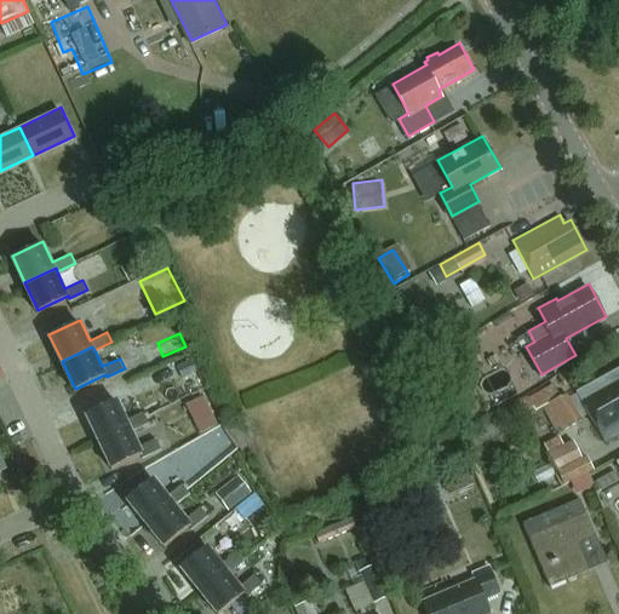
[(194,348),(170,359),(178,378),(202,368),(194,348)]
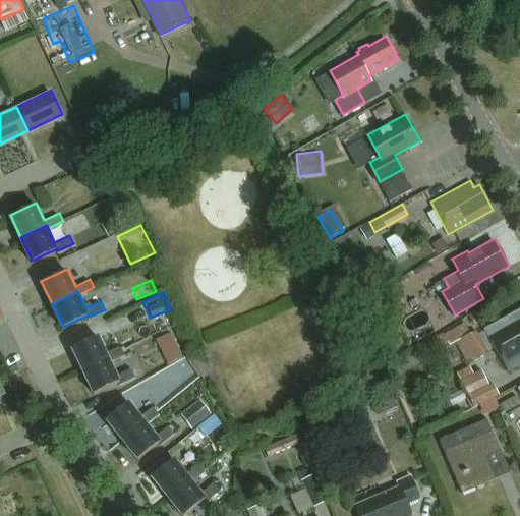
[(519,308),(485,329),(492,340),(493,340),(509,369),(519,362),(519,308)]
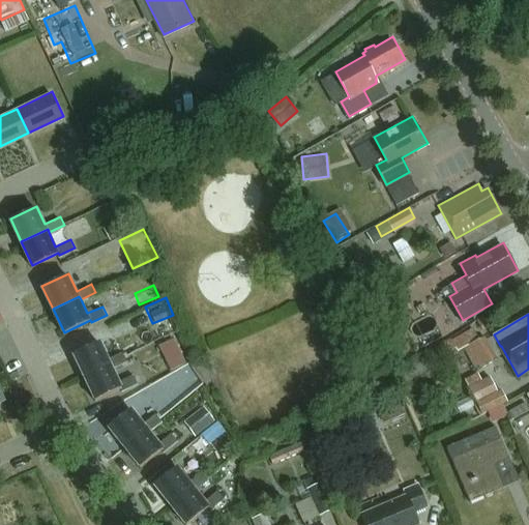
[(459,349),(467,345),(479,338),(473,326),(452,338),(451,337),(432,347),(436,354),(456,344),(459,349)]
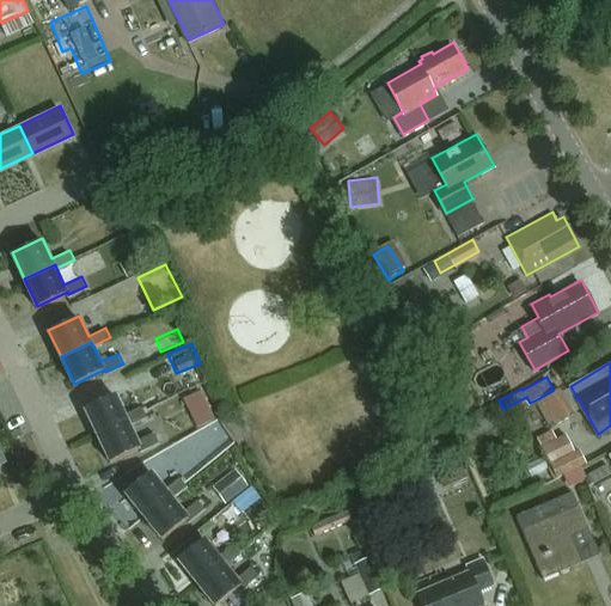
[(187,393),(202,427),(175,439),(183,458),(230,436),(206,385),(187,393)]
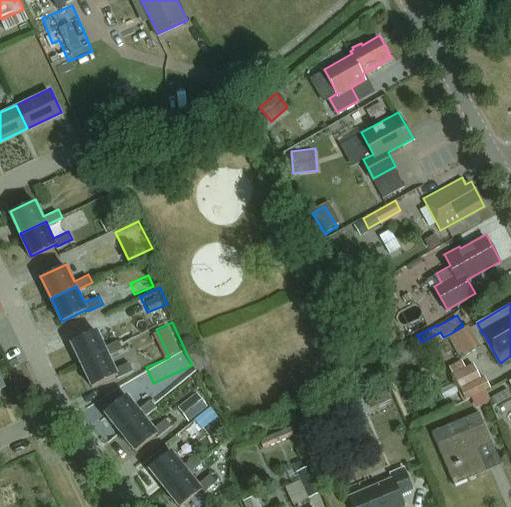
[(463,326),(451,333),(462,354),(481,344),(469,323),(463,326)]
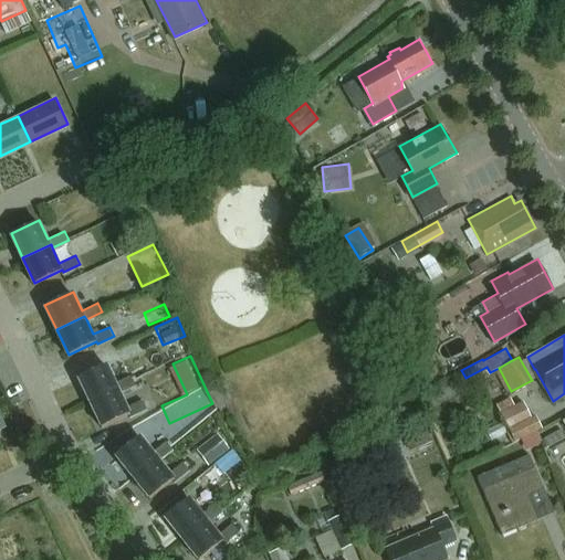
[(106,363),(79,377),(91,401),(118,388),(119,391),(136,383),(132,374),(115,382),(106,363)]
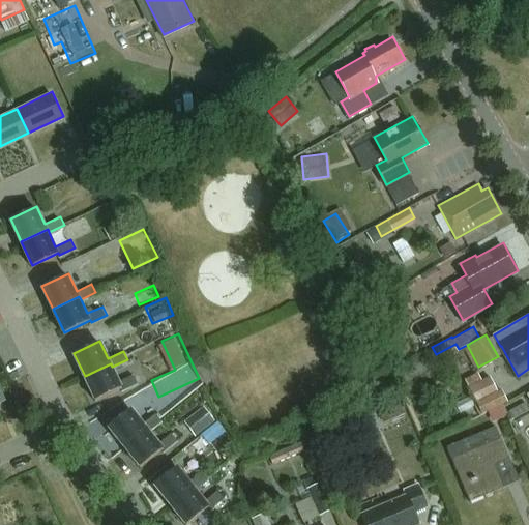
[(111,363),(85,376),(95,399),(121,387),(122,389),(138,382),(134,373),(119,380),(112,367),(111,363)]
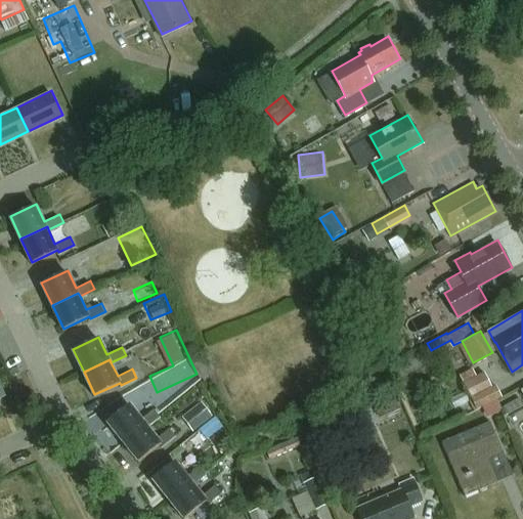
[(496,397),(482,404),(487,416),(502,408),(496,397)]
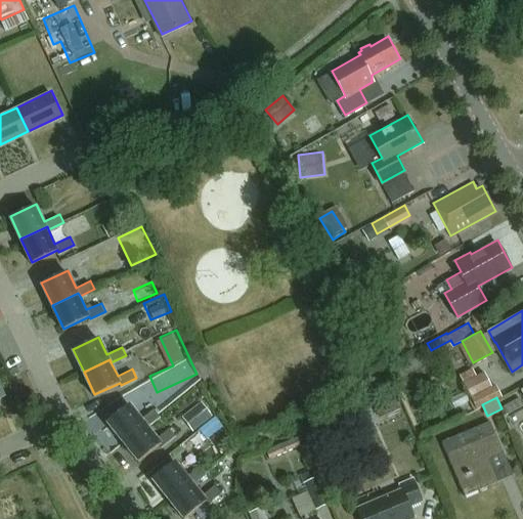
[(203,400),(183,416),(193,430),(213,415),(203,400)]
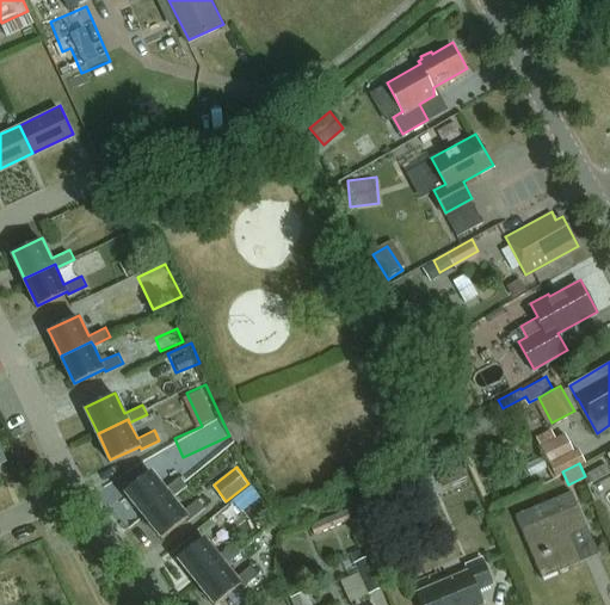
[(152,470),(125,491),(143,513),(170,493),(172,495),(188,483),(180,475),(165,487),(152,470)]
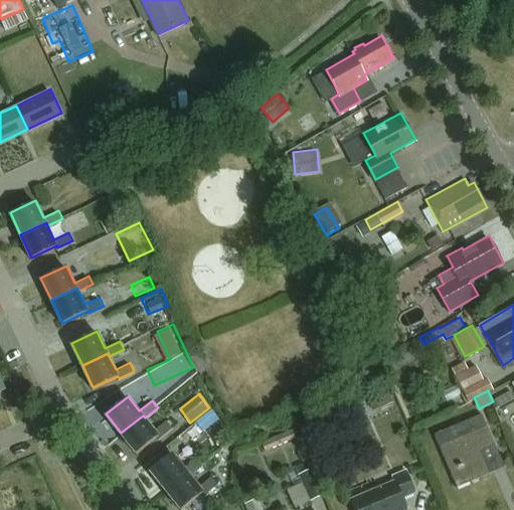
[(472,432),(440,446),(457,486),(490,472),(481,450),(495,443),(483,412),(467,419),(472,432)]
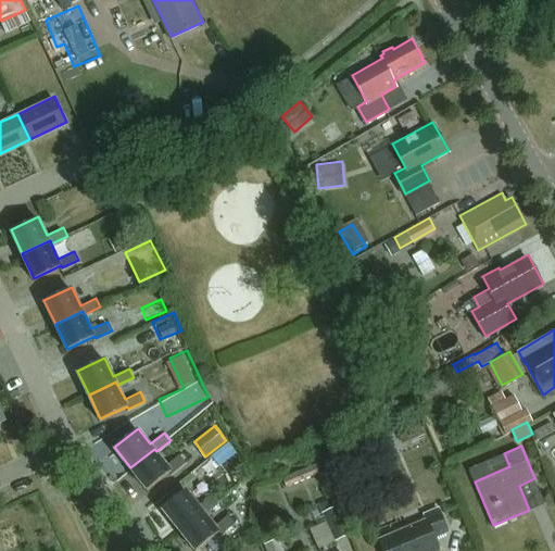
[(166,464),(161,456),(156,451),(154,449),(130,467),(147,489),(171,471),(173,473),(187,461),(180,453),(166,464)]
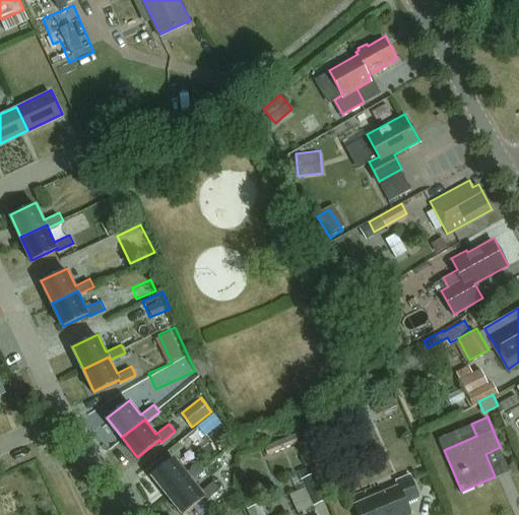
[(294,431),(263,444),(267,454),(299,441),(294,431)]
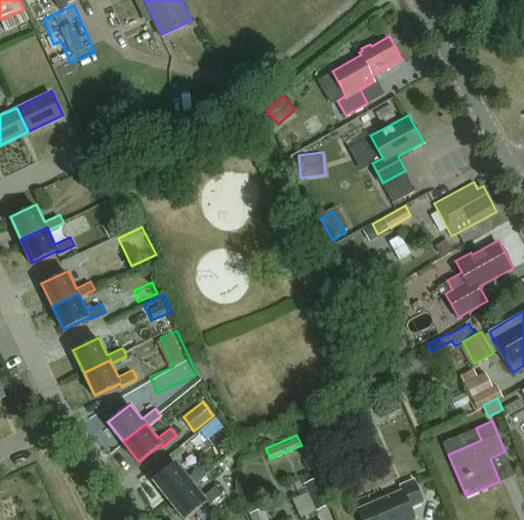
[(175,462),(153,479),(169,498),(191,481),(193,484),(206,473),(200,466),(188,476),(175,462)]
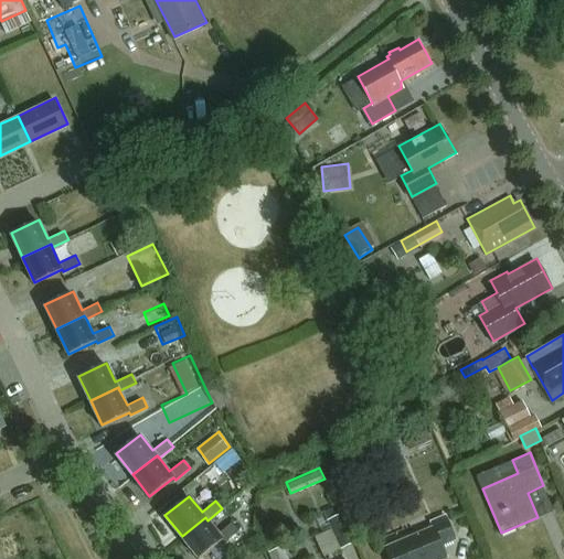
[(355,540),(339,503),(315,514),(322,530),(315,534),(323,555),(355,540)]
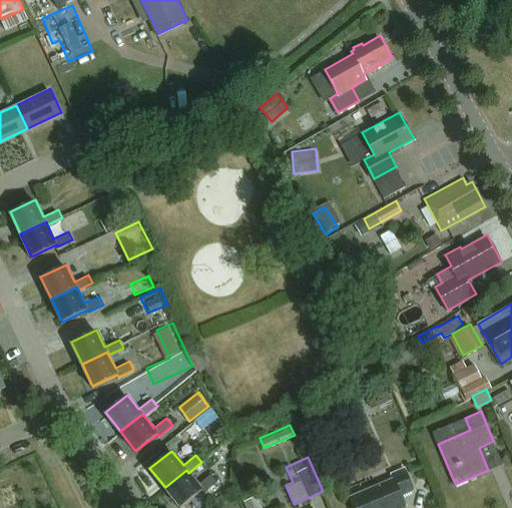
[(354,507),(399,507),(407,505),(402,494),(414,488),(405,467),(392,472),(394,477),(349,496),(354,507)]
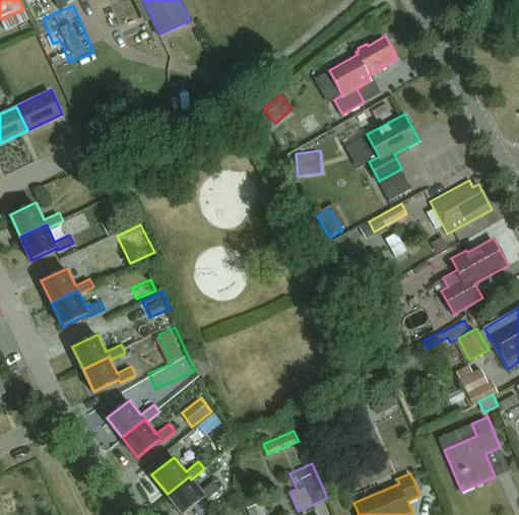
[(189,476),(168,494),(183,514),(205,497),(206,499),(219,488),(213,480),(201,491),(191,479),(189,476)]
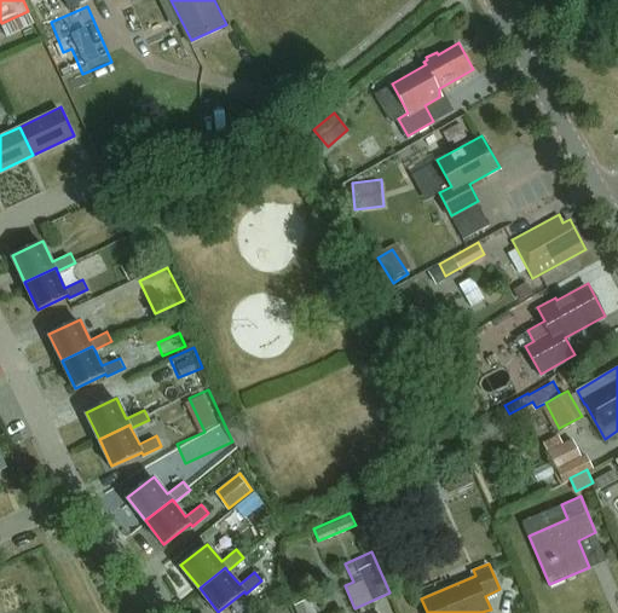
[(295,602),(299,612),(318,612),(311,596),(295,602)]
